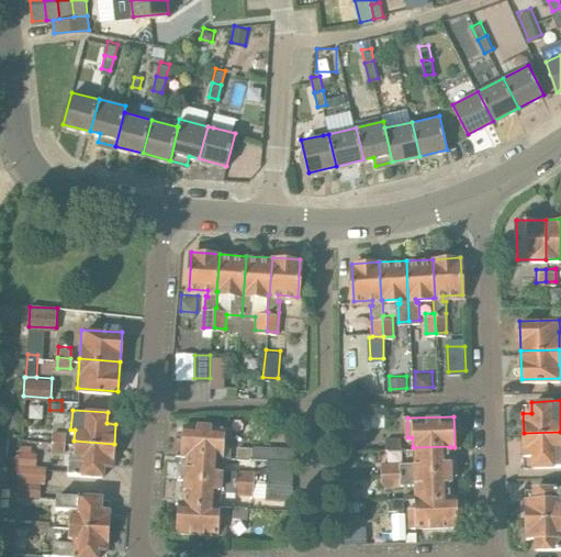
[(222,455),(222,444),(229,445),(231,426),(184,423),(182,454),(187,454),(187,453),(222,455)]
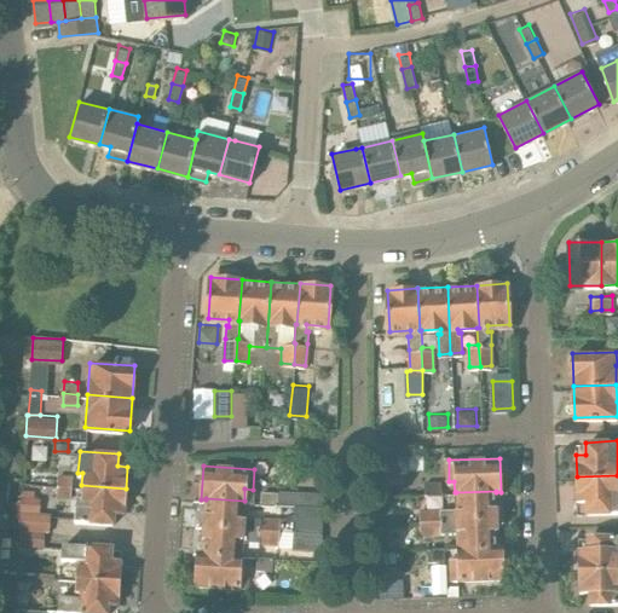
[(57,483),(70,484),(71,472),(58,472),(57,483)]
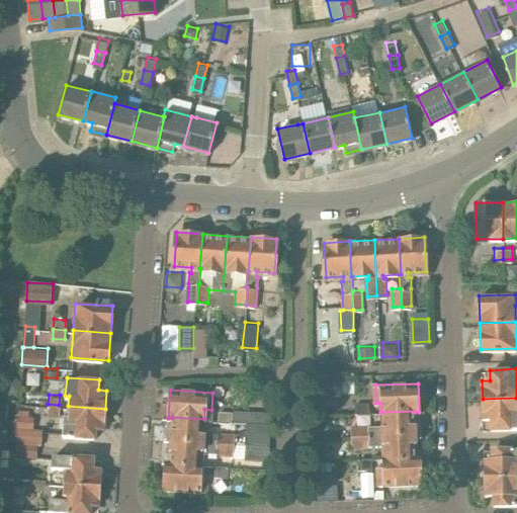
[(492,417),(492,428),(516,427),(516,398),(483,399),(483,417),(492,417)]
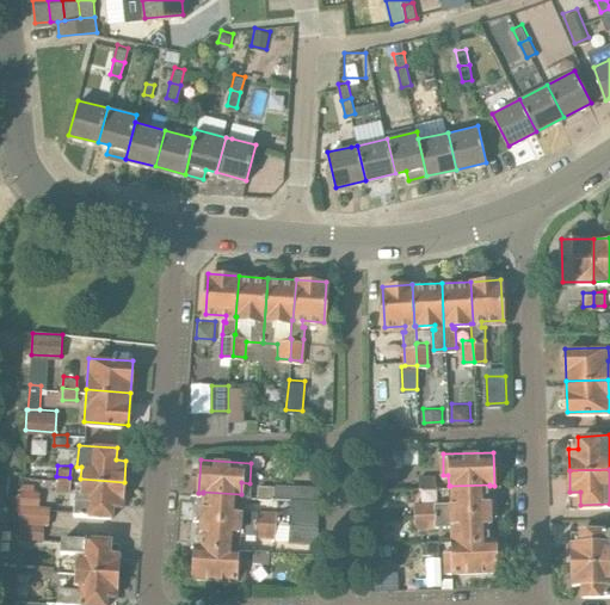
[(419,473),(419,486),(435,486),(435,473),(419,473)]
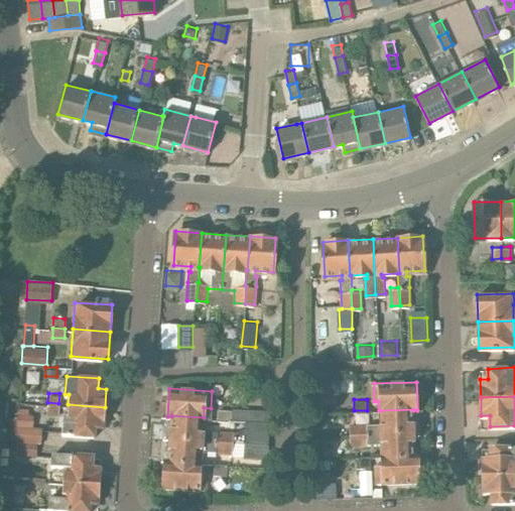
[(58,403),(47,402),(47,412),(58,413),(58,403)]
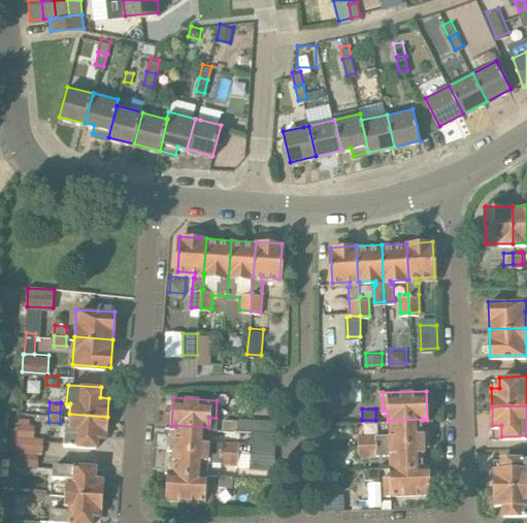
[(65,423),(63,443),(97,446),(98,434),(106,435),(107,417),(69,414),(68,423),(65,423)]
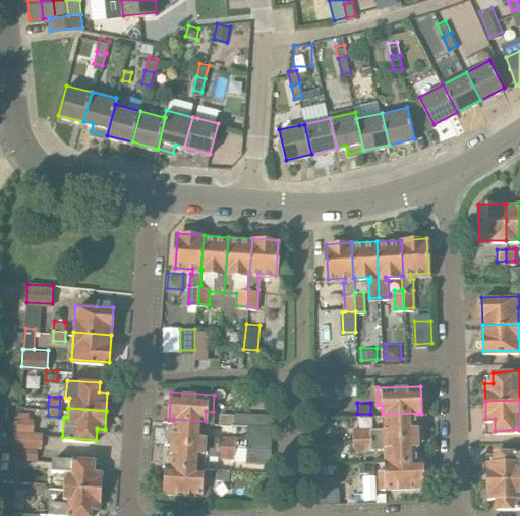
[(220,411),(219,423),(233,424),(234,412),(220,411)]
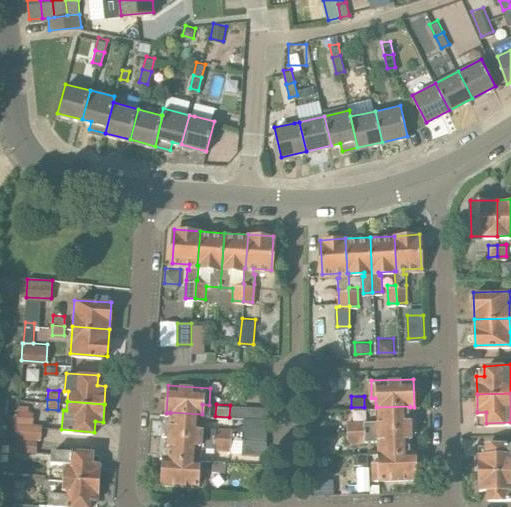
[(347,419),(347,430),(410,428),(410,407),(410,406),(377,407),(378,418),(347,419)]
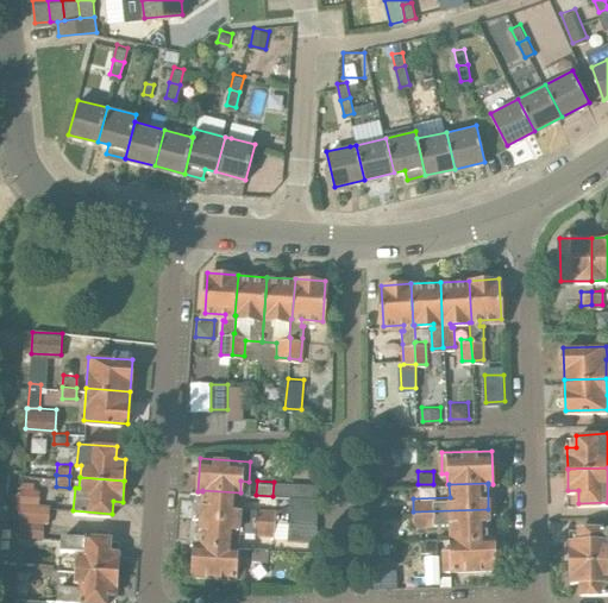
[(20,501),(38,502),(39,488),(20,487),(20,501)]
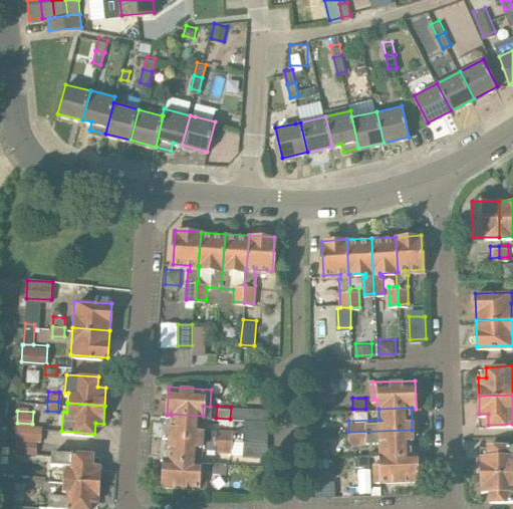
[(171,414),(171,415),(170,435),(232,440),(233,430),(203,428),(203,416),(171,414)]
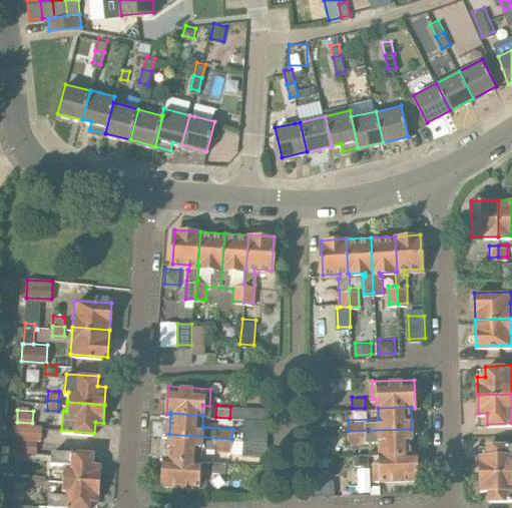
[(16,437),(37,438),(40,438),(41,423),(32,423),(17,422),(16,437)]
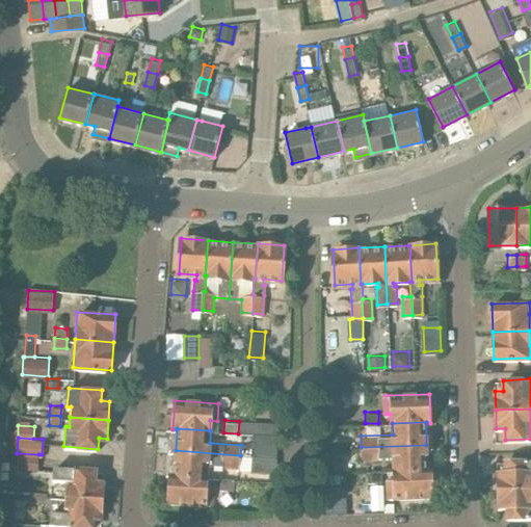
[(254,454),(277,456),(279,448),(279,442),(277,442),(254,440),(253,445),(241,445),(240,455),(253,456),(253,454),(254,454)]
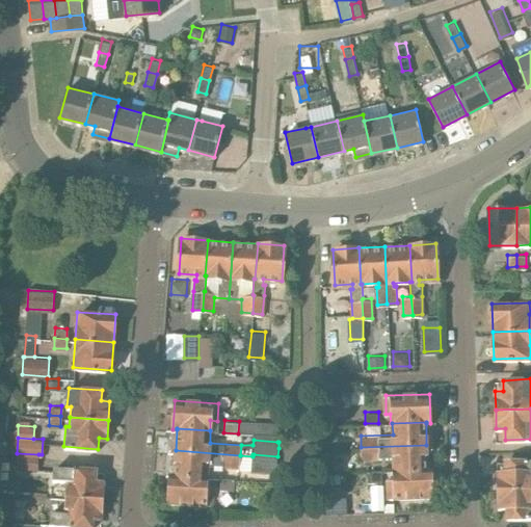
[(427,468),(427,467),(426,445),(361,447),(361,457),(393,456),(394,469),(427,468)]
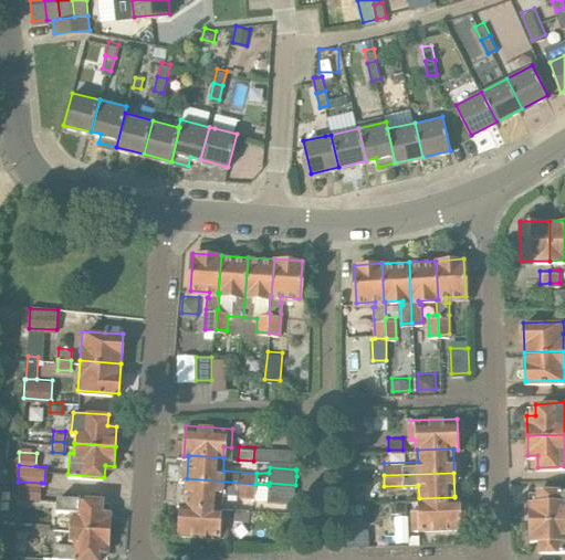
[(185,503),(220,505),(221,492),(255,494),(255,484),(187,478),(185,503)]
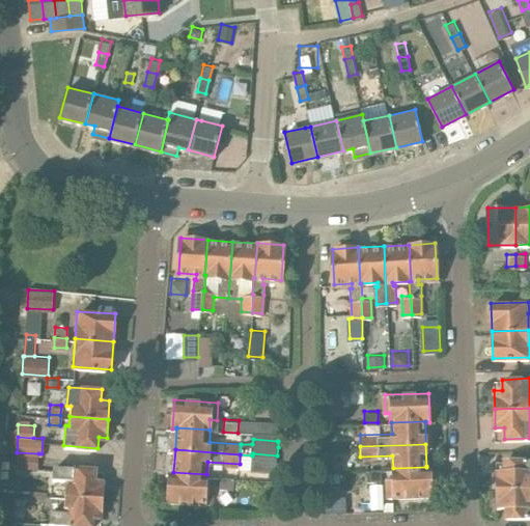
[(38,453),(17,452),(16,466),(37,467),(38,453)]
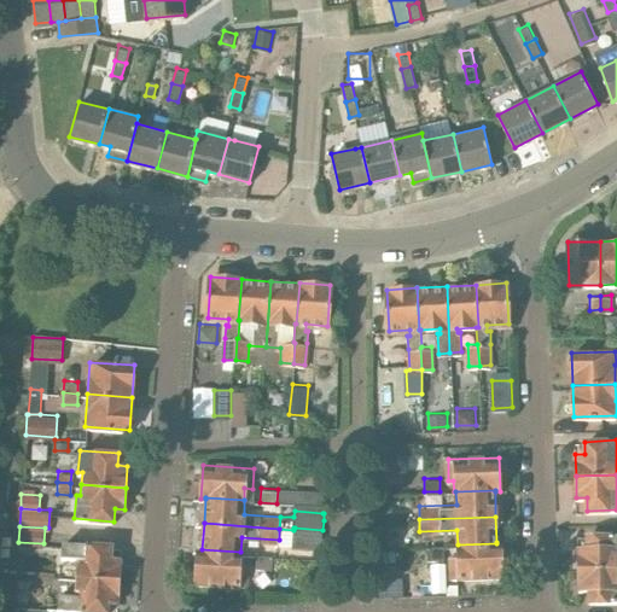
[(321,531),(294,529),(294,545),(321,546),(321,531)]
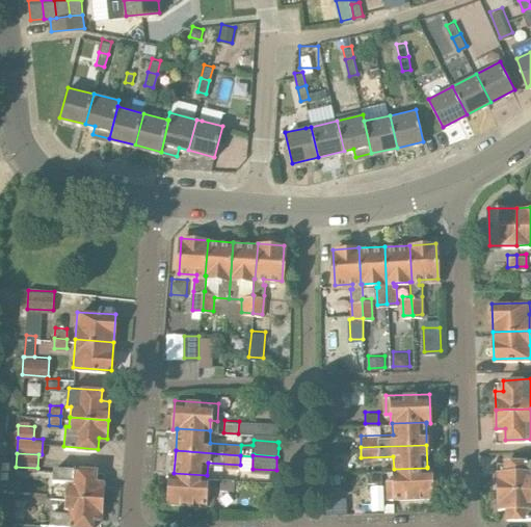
[(498,489),(530,488),(530,458),(505,459),(506,471),(498,471),(498,489)]
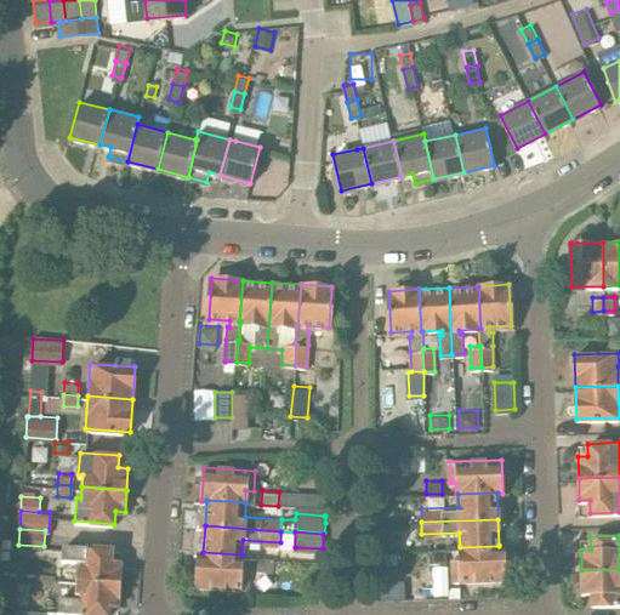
[(77,580),(120,582),(121,562),(112,561),(113,548),(63,545),(62,559),(78,559),(77,580)]
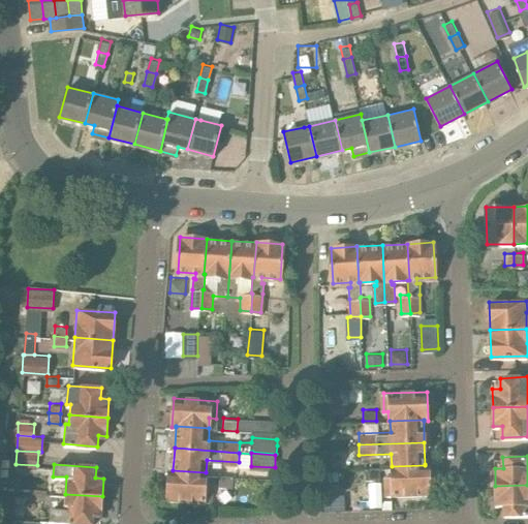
[(425,464),(425,465),(392,466),(392,467),(390,467),(390,473),(385,473),(386,494),(430,493),(429,464),(425,464)]
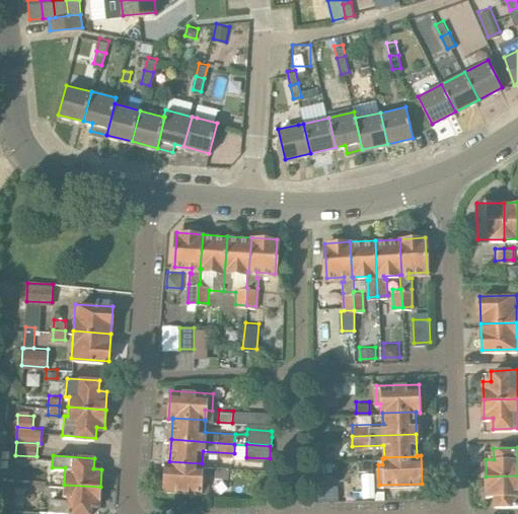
[(372,468),(372,457),(359,457),(359,469),(372,468)]
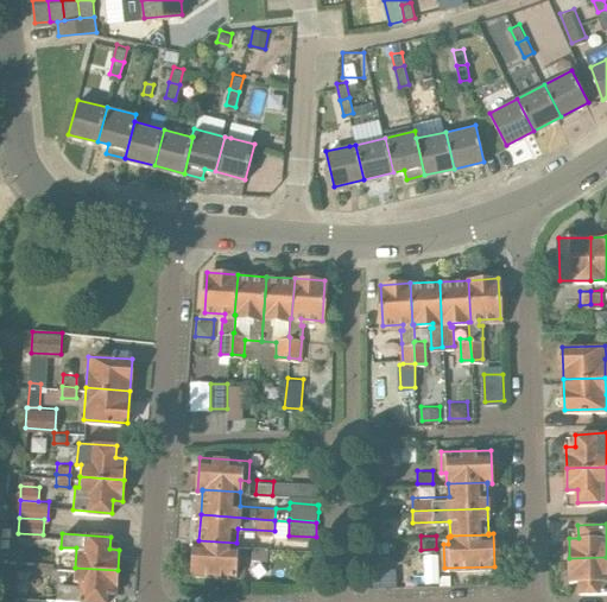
[(242,576),(244,555),(236,555),(236,543),(198,540),(195,539),(193,572),(242,576)]
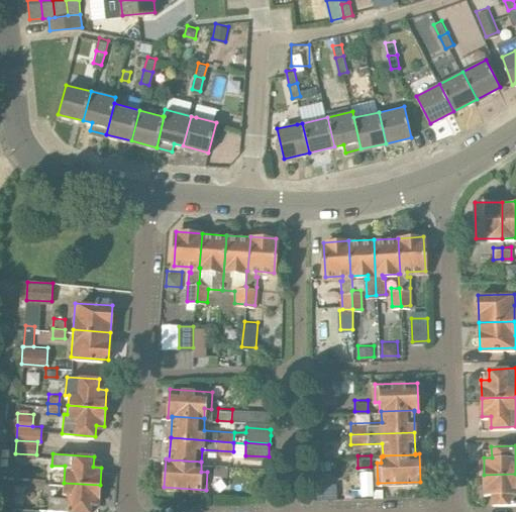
[(228,463),(214,463),(214,474),(227,475),(228,463)]
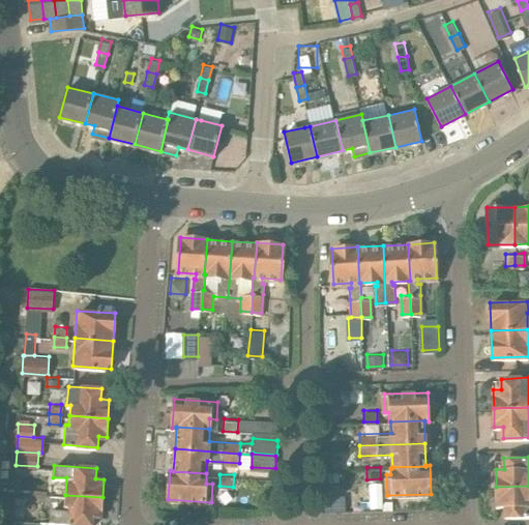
[(528,486),(496,487),(497,505),(505,505),(505,516),(528,515),(528,486)]
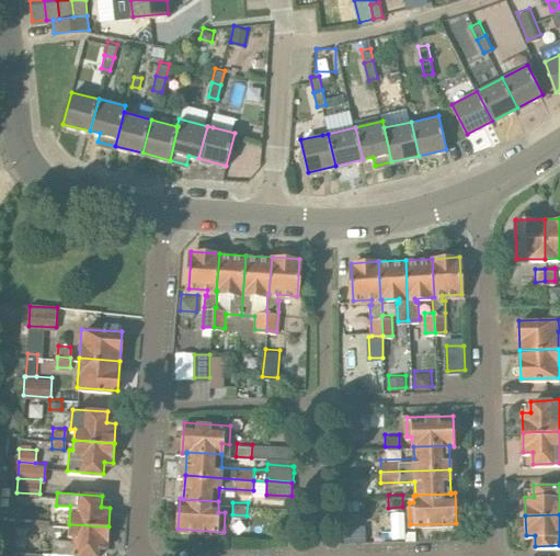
[(2,542),(15,542),(15,524),(2,524),(2,542)]
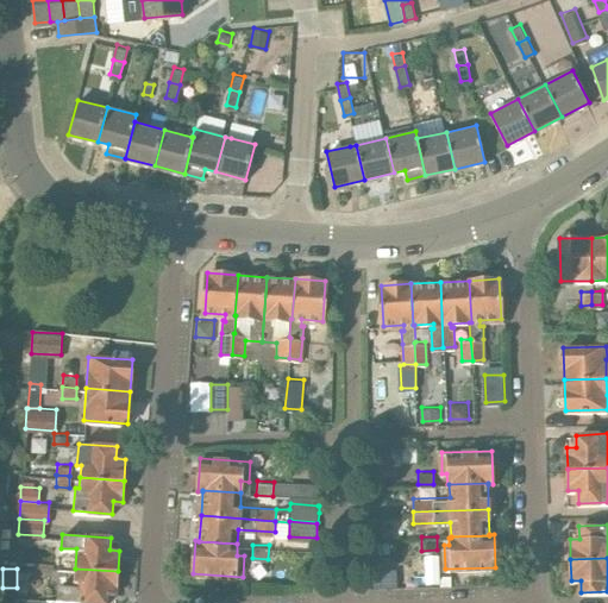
[(74,585),(58,585),(57,600),(102,602),(105,602),(107,591),(117,591),(118,571),(75,569),(74,585)]
